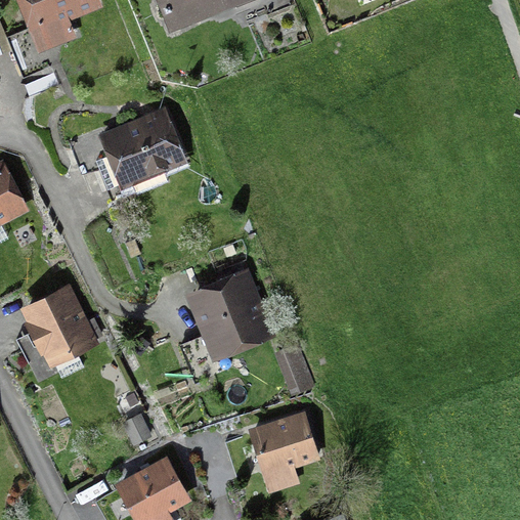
[(99,0),(17,0),(38,52),(73,39),(66,20),(102,6),(99,0)]
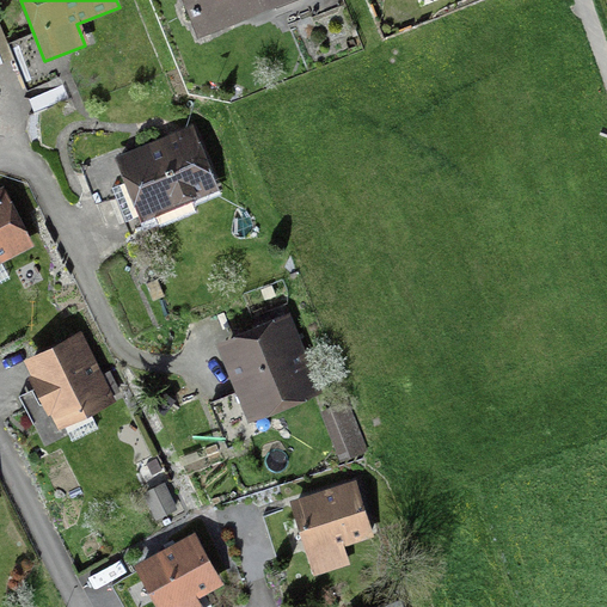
[(185,0),(200,36),(290,0),(185,0)]
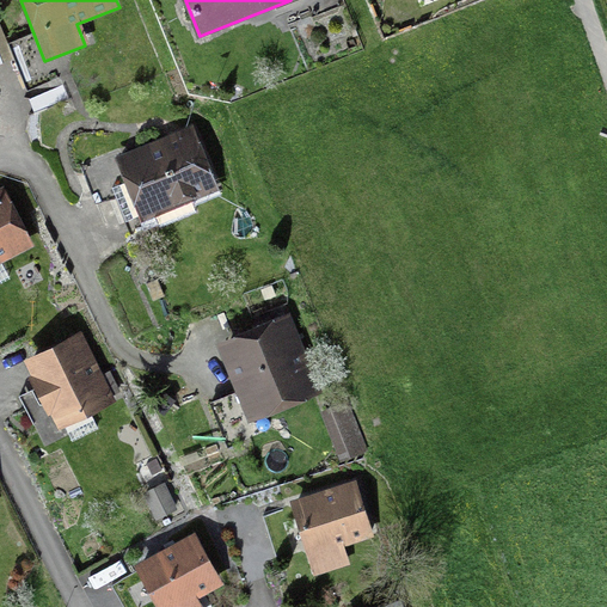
[(219,190),(194,130),(120,161),(145,221),(219,190)]
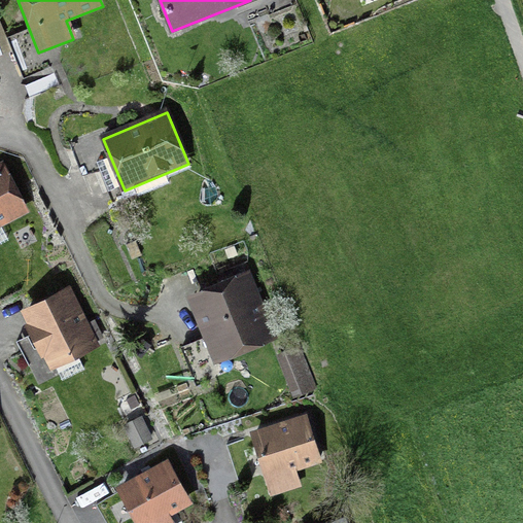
[(0,230),(27,218),(5,168),(0,170),(0,230)]
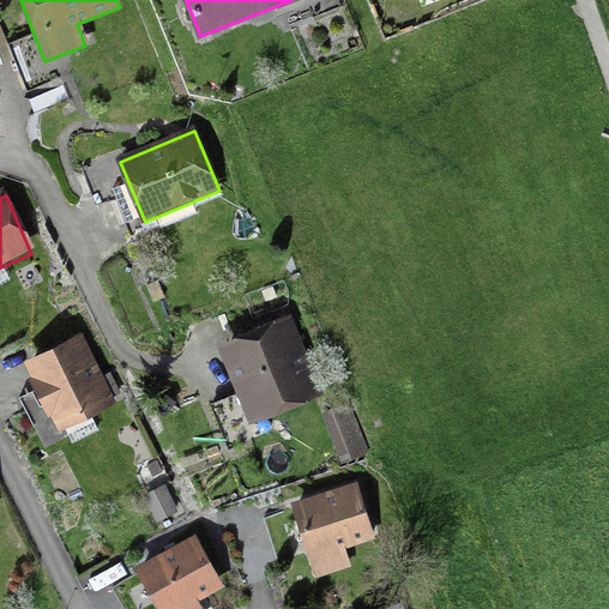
[(319,395),(288,317),(219,345),(252,422),(319,395)]
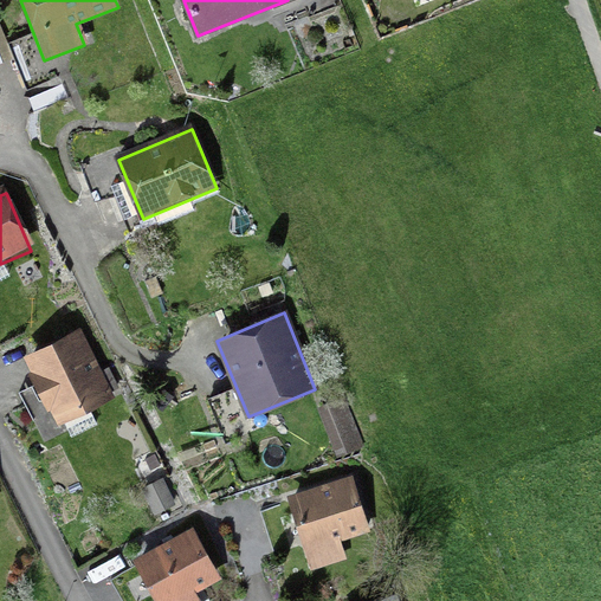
[(110,398),(78,330),(25,355),(57,422),(110,398)]
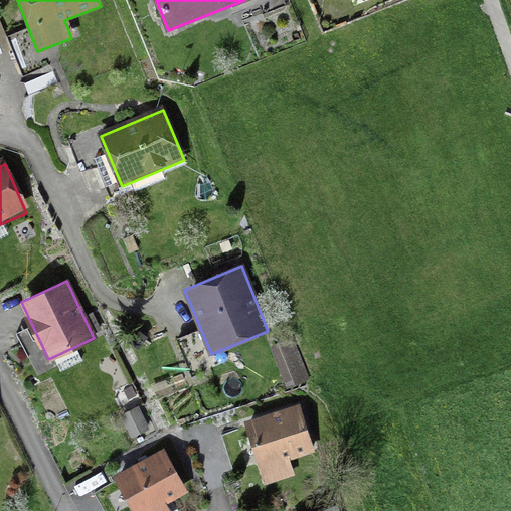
[(299,344),(281,351),(297,389),(314,382),(299,344)]
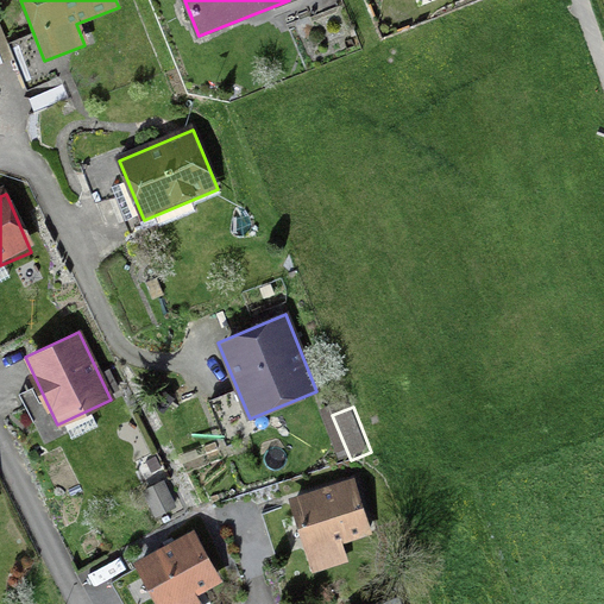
[(169,482),(148,491),(159,520),(181,510),(169,482)]
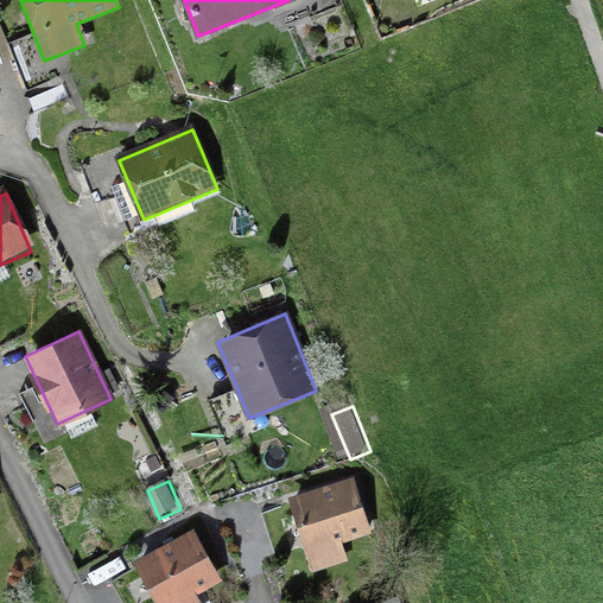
[(355,483),(290,502),(309,571),(346,560),(341,540),(369,533),(355,483)]
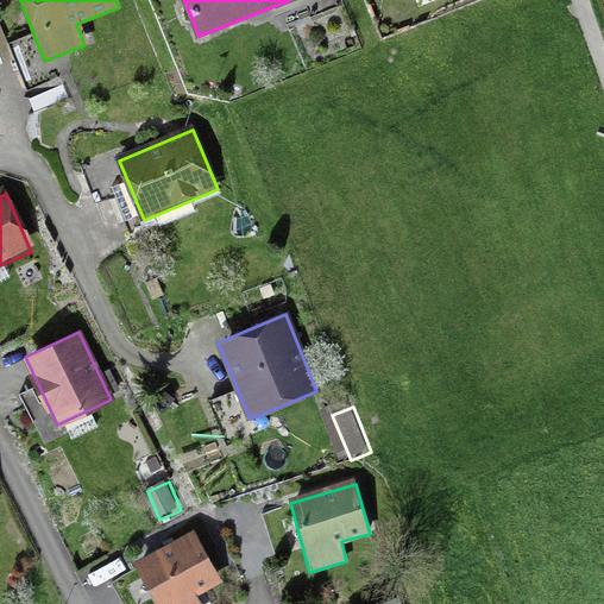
[(219,580),(196,532),(133,562),(153,603),(199,603),(194,592),(219,580)]
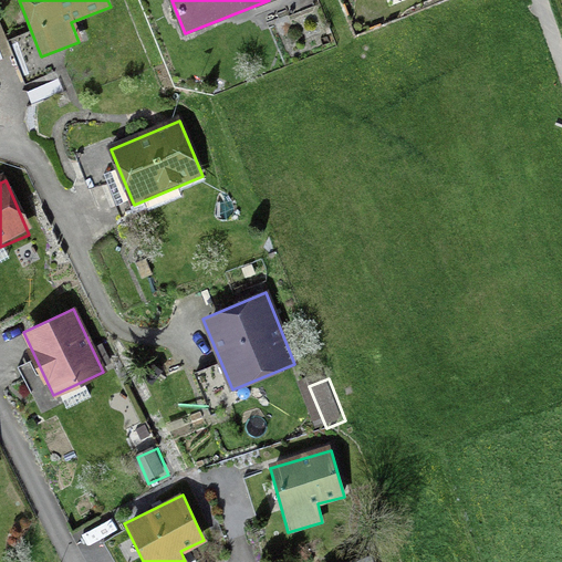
All buildings are outlined.
